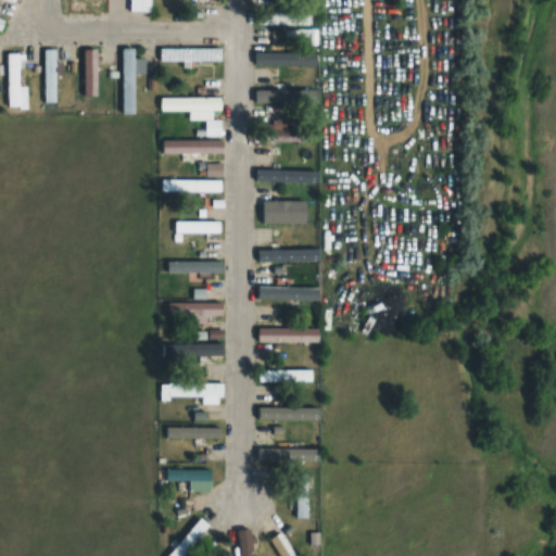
[(264,10),(264,23),(308,23),(308,10),(264,10)]
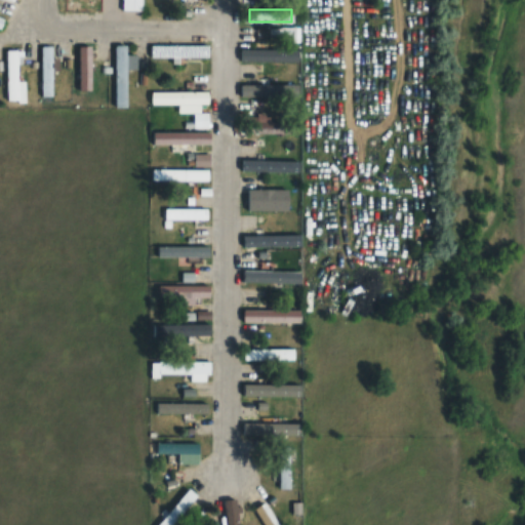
[(208,56),(208,44),(150,44),(150,56),(208,56)]
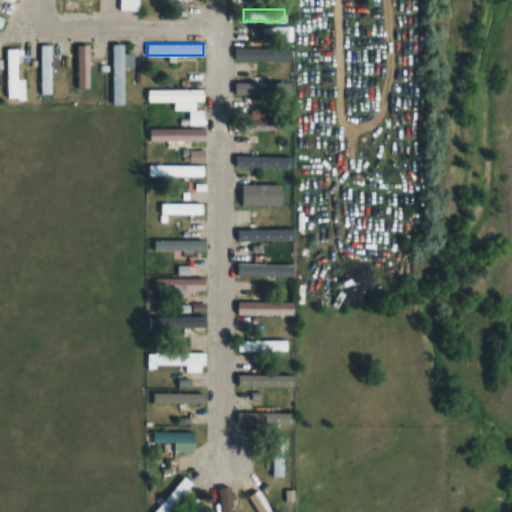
[(52,44),(41,44),(41,95),(52,95),(52,44)]
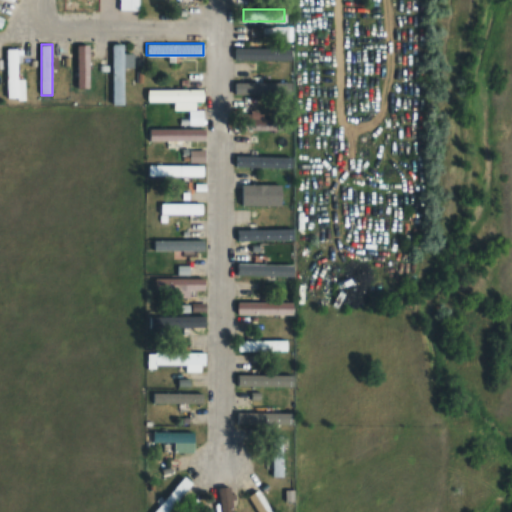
[(111,104),(124,104),(124,44),(111,44),(111,104)]
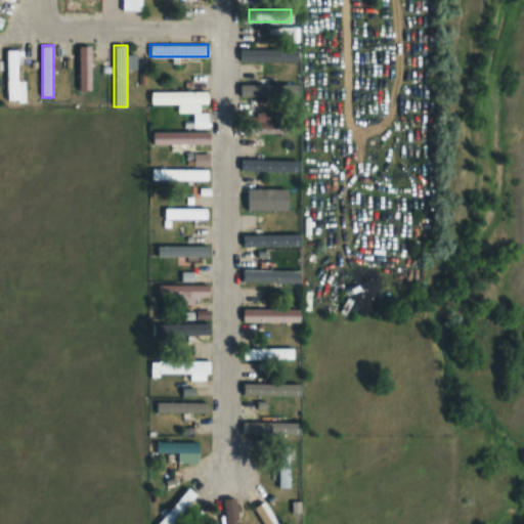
[(18,81),(18,49),(7,48),(7,100),(26,101),(26,81),(18,81)]
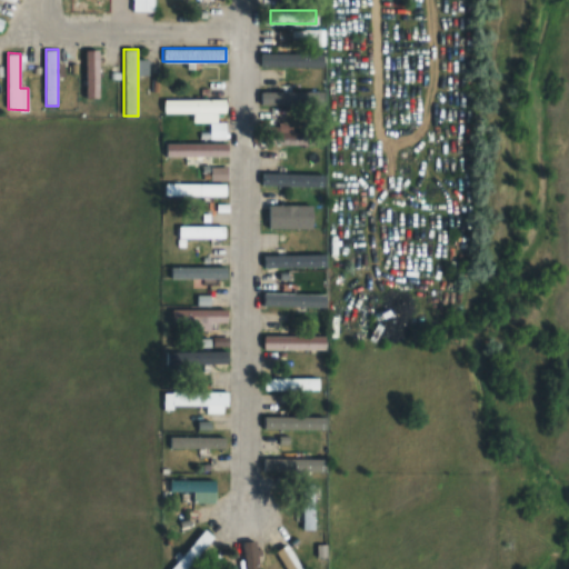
[(315,52),(267,52),(267,66),(315,66),(315,52)]
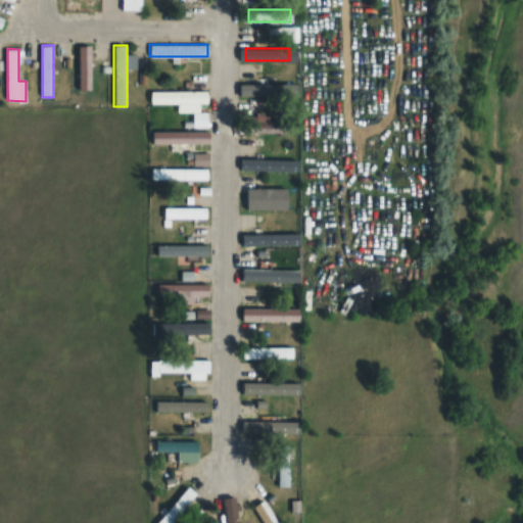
[(241,96),(284,96),(284,74),(254,74),(254,84),(241,84),(241,96)]
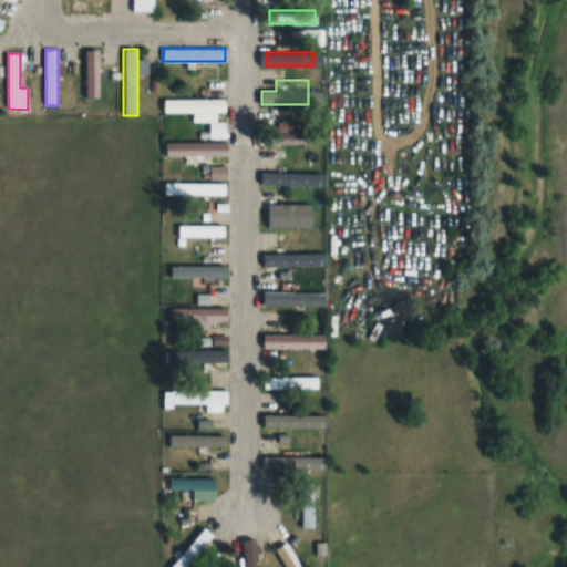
[(193,112),(193,121),(222,121),(222,99),(162,99),(162,112),(193,112)]
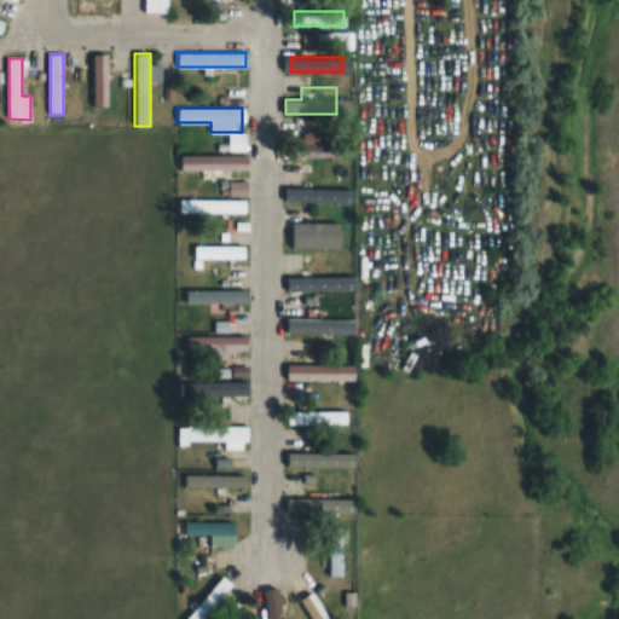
[(296,156),(335,156),(335,143),(296,143),(296,156)]
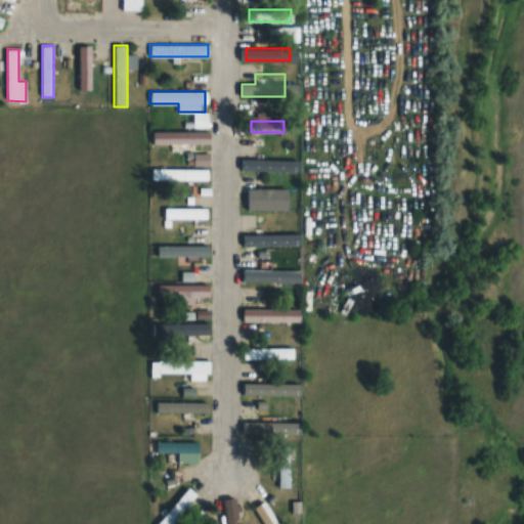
[(209,142),(209,131),(153,131),(153,142),(209,142)]
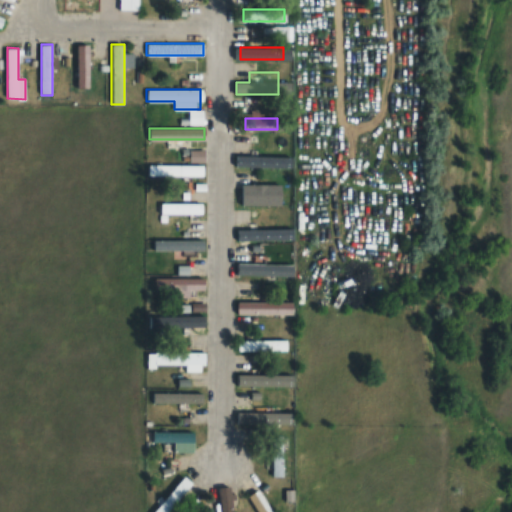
[(237,167),(286,167),(286,156),(237,156),(237,167)]
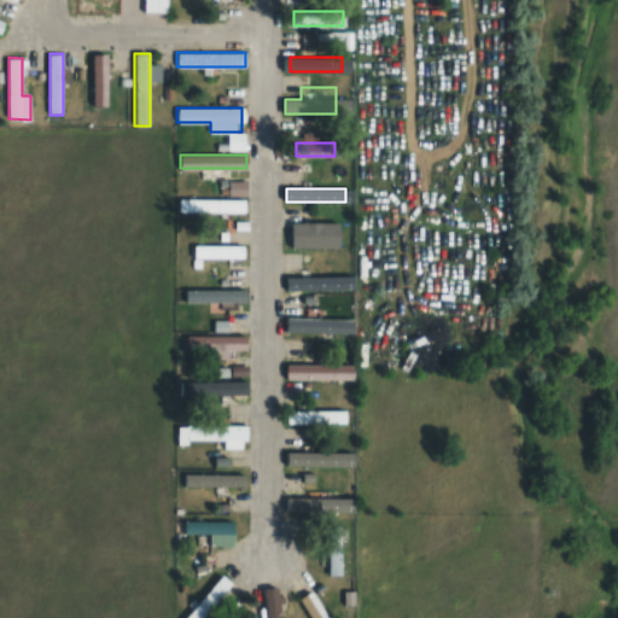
[(245,198),(178,198),(178,211),(245,211),(245,198)]
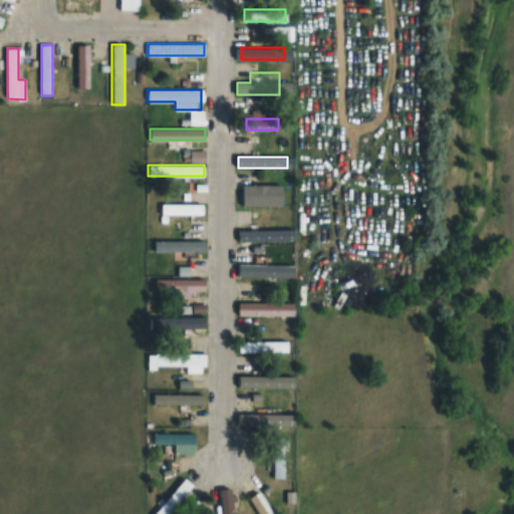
[(240,206),(282,206),(282,185),(240,185),(240,206)]
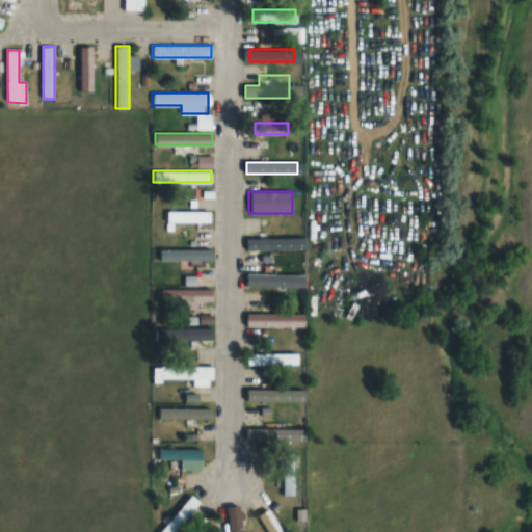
[(210,221),(210,210),(166,210),(166,221),(210,221)]
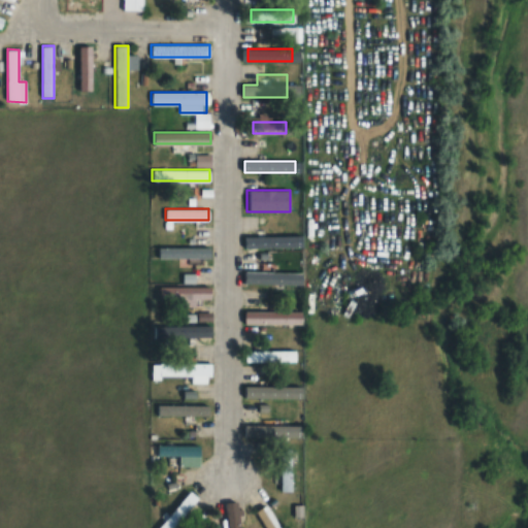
[(295,237),(244,237),(244,250),(295,250),(295,237)]
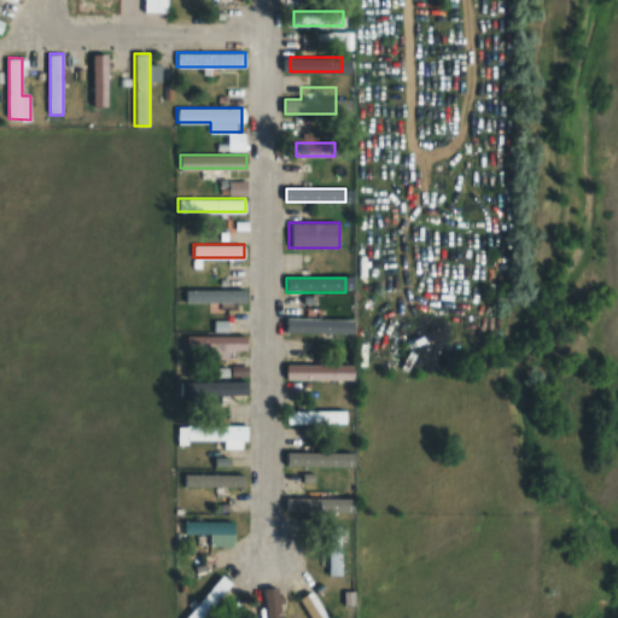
[(246,302),(246,290),(184,290),(184,302),(246,302)]
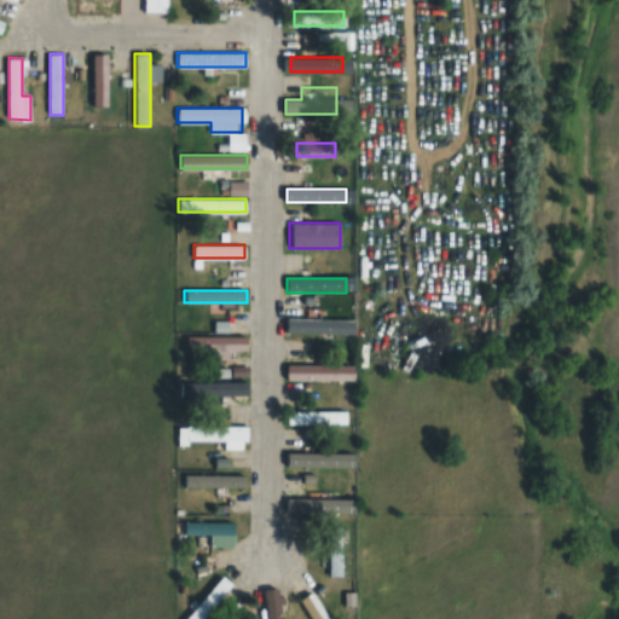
[(336,322),(285,322),(285,335),(336,335),(336,322)]
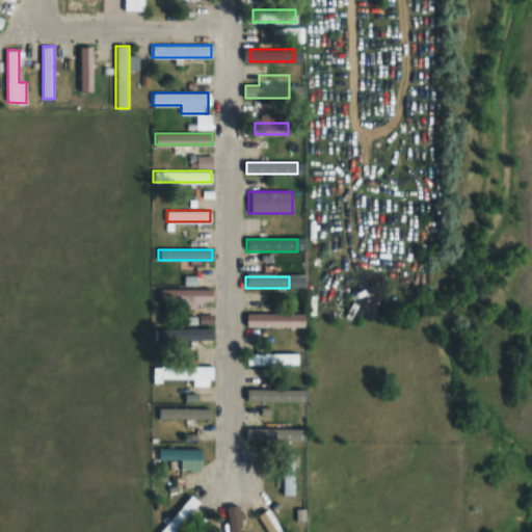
[(212,289),(160,289),(160,301),(212,301),(212,289)]
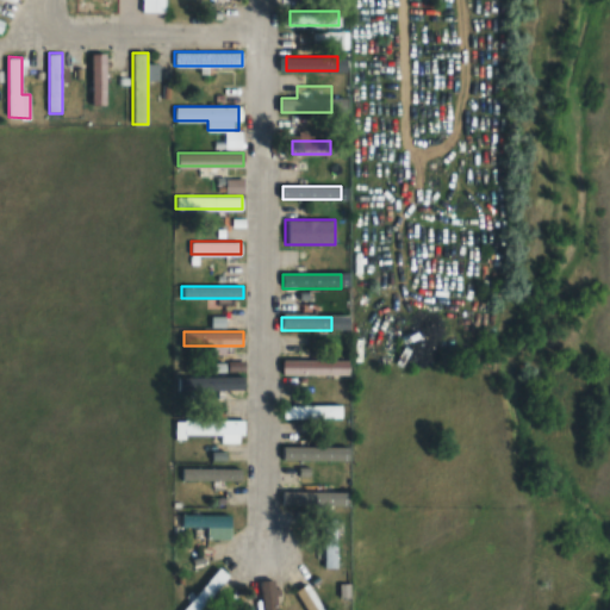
[(282,375),(348,375),(348,359),(282,359),(282,375)]
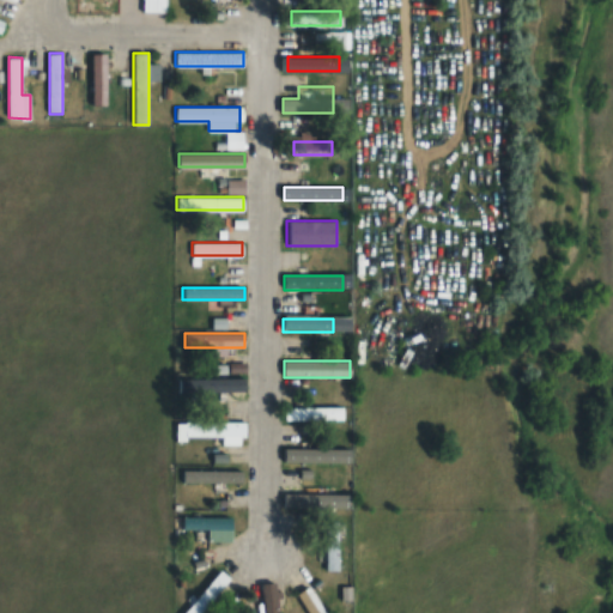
[(246,378),(184,378),(184,392),(246,392),(246,378)]
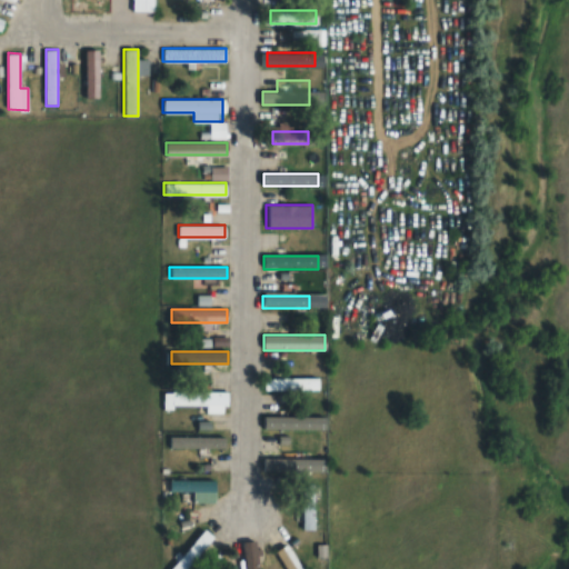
[(318,377),(263,377),(263,391),(318,391),(318,377)]
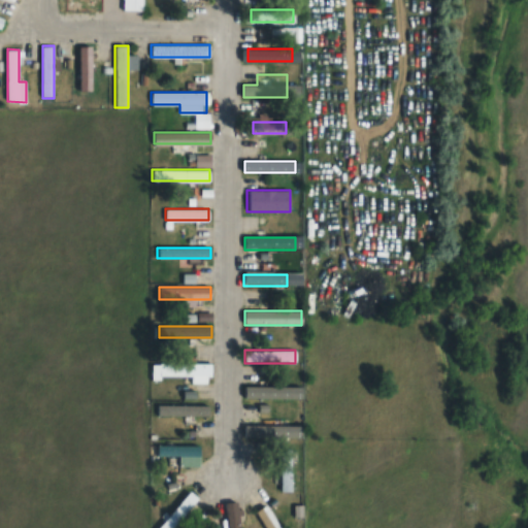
[(192,384),(210,384),(210,363),(151,363),(151,377),(192,377),(192,384)]
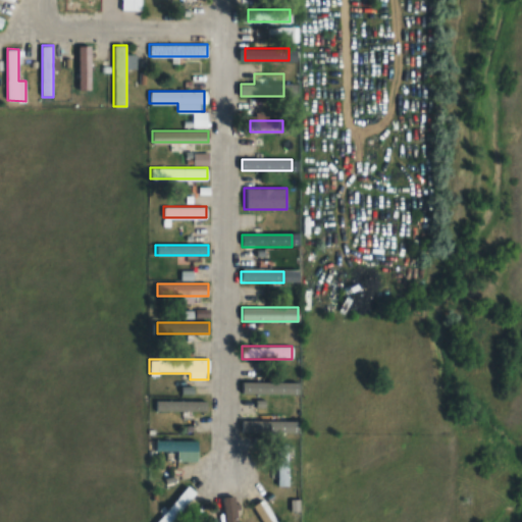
[(292,394),(292,382),(241,382),(241,394),(292,394)]
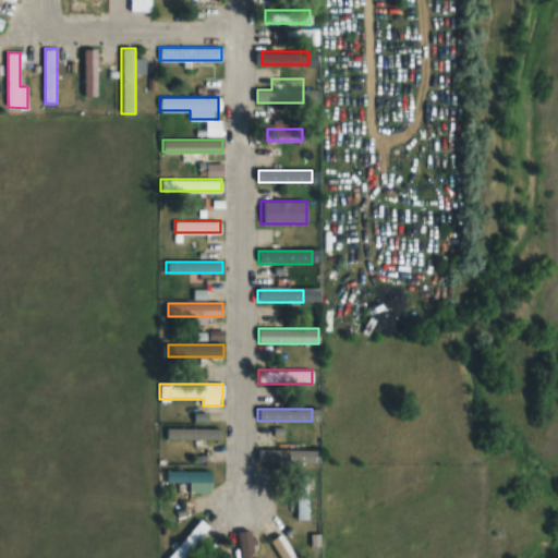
[(166,439),(222,439),(222,428),(166,428),(166,439)]
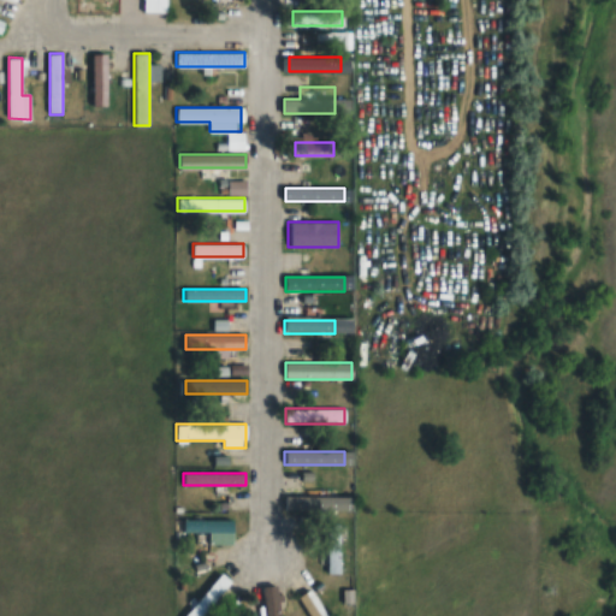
[(344,511),(344,497),(285,497),(285,511),(344,511)]
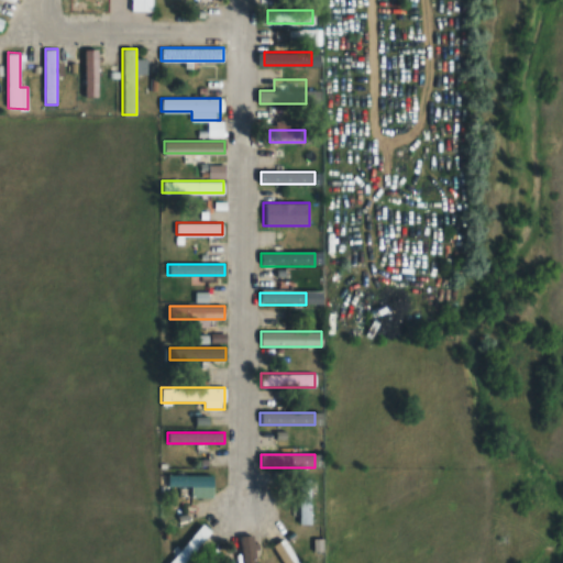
[(213,474),(167,474),(167,486),(213,486),(213,474)]
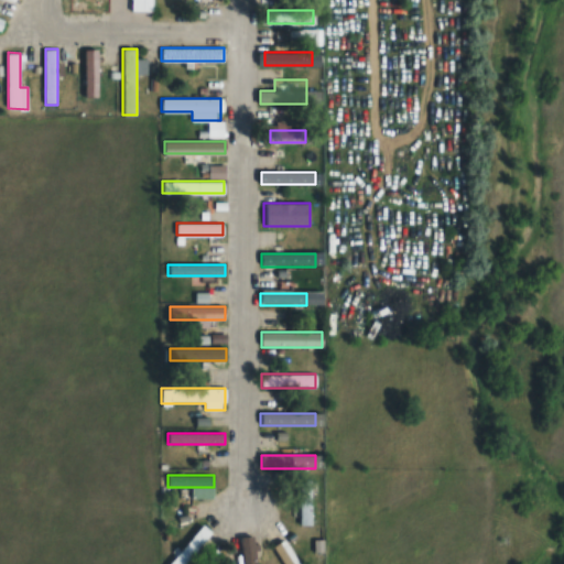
[(311,524),(311,497),(297,497),(297,524),(311,524)]
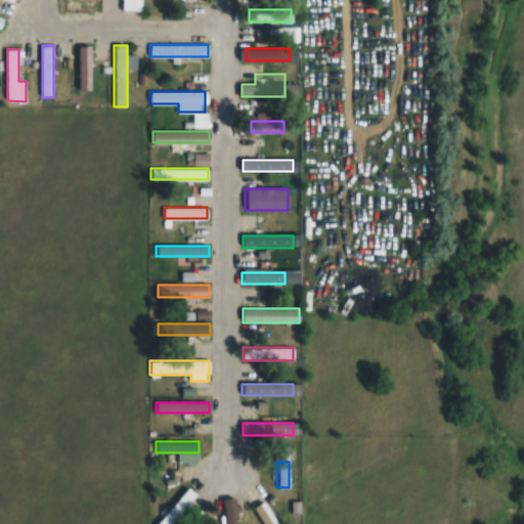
[(171,523),(198,495),(188,487),(154,523),(171,523)]
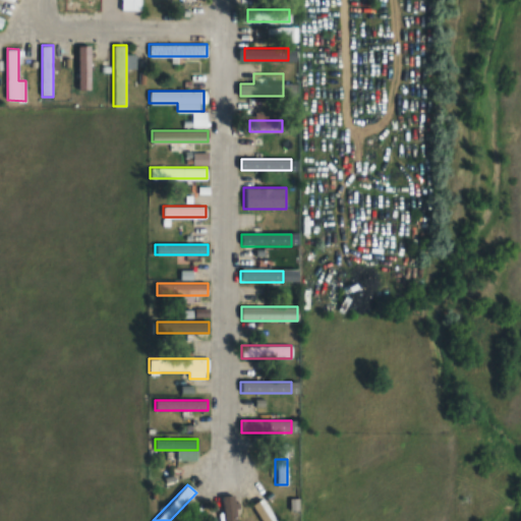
[(237,520),(234,495),(221,497),(224,520),(237,520)]
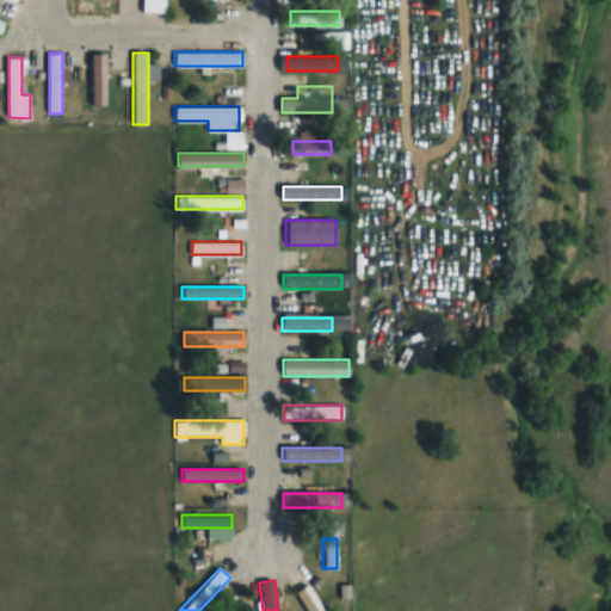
[(297,592),(308,610),(323,610),(309,585),(297,592)]
